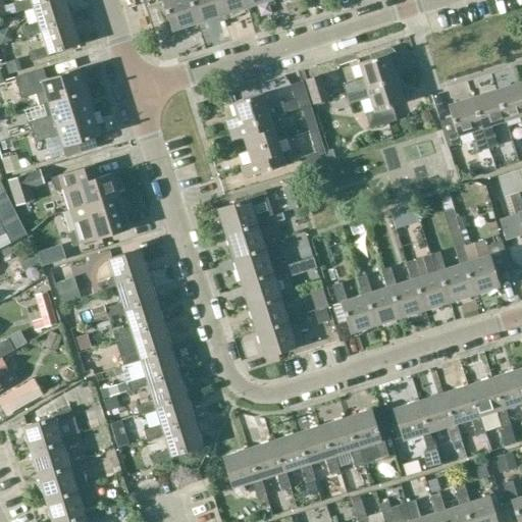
[(1,0),(0,0),(0,17),(34,7),(33,4),(44,0),(24,0),(4,6),(1,0)]
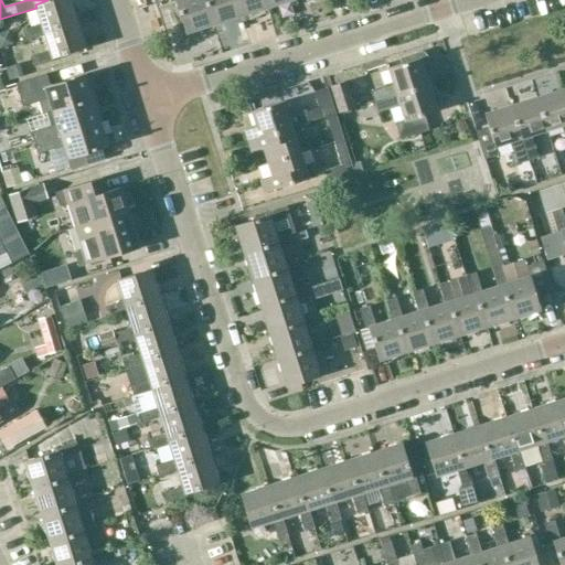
[(77,21),(71,0),(48,0),(35,4),(36,8),(41,25),(13,34),(17,43),(45,34),(44,31),(77,21)]
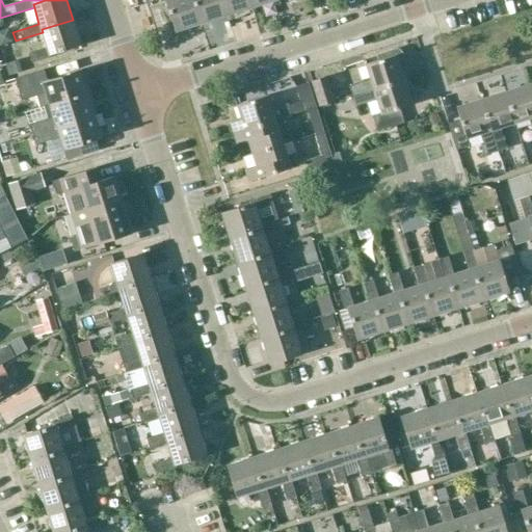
[(193,0),(162,0),(163,1),(166,1),(176,31),(201,23),(193,0)]
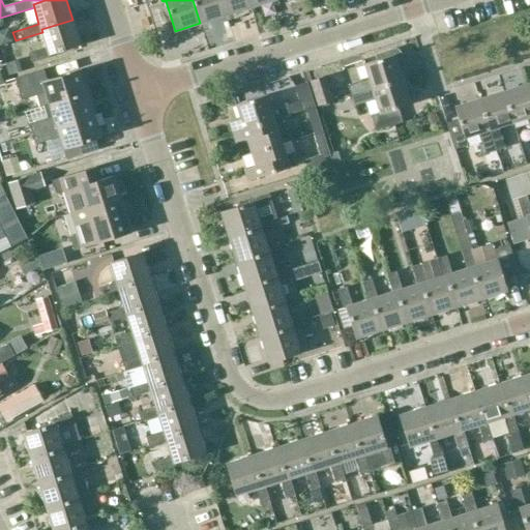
[(193,0),(200,23),(225,16),(219,0),(193,0)]
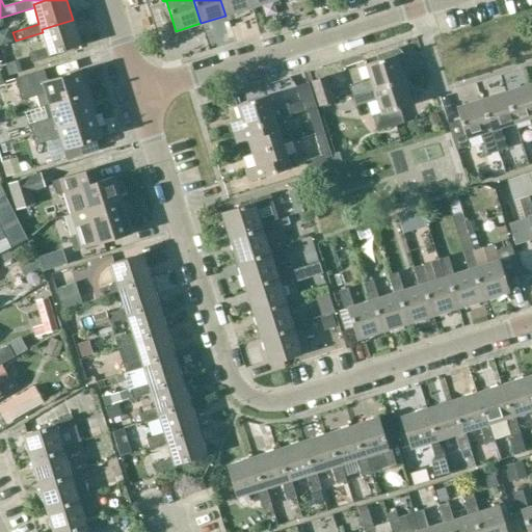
[(220,0),(225,16),(250,7),(248,0),(220,0)]
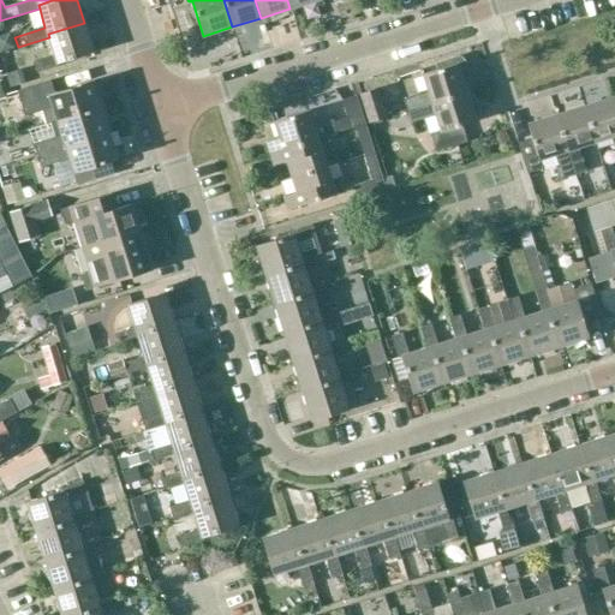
[(48,34),(49,37),(54,55),(34,63),(37,73),(59,66),(58,64),(94,53),(84,23),(48,34)]
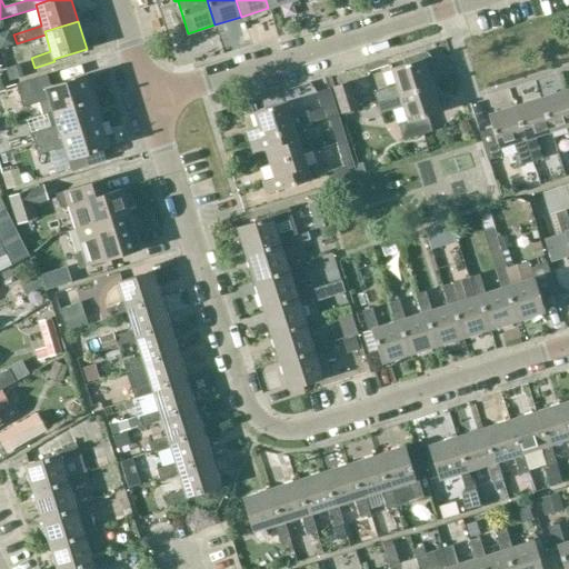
[(375,92),(377,102),(432,86),(429,75),(432,71),(433,67),(430,57),(427,53),(422,53),(403,59),(406,65),(392,69),(398,88),(389,91),(389,88),(375,92)]
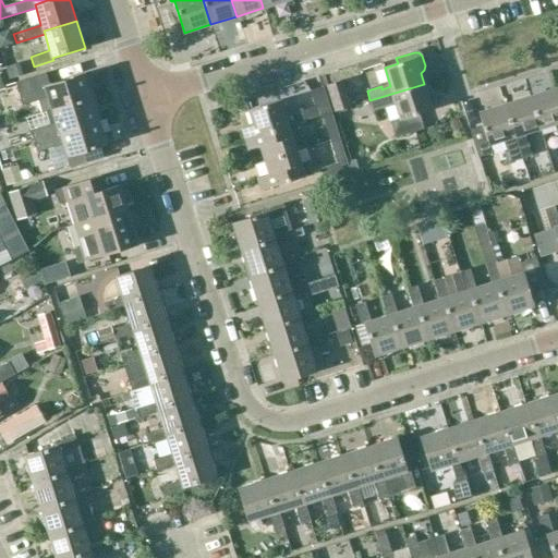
[(282,72),(282,88),(307,87),(306,71),(282,72)]
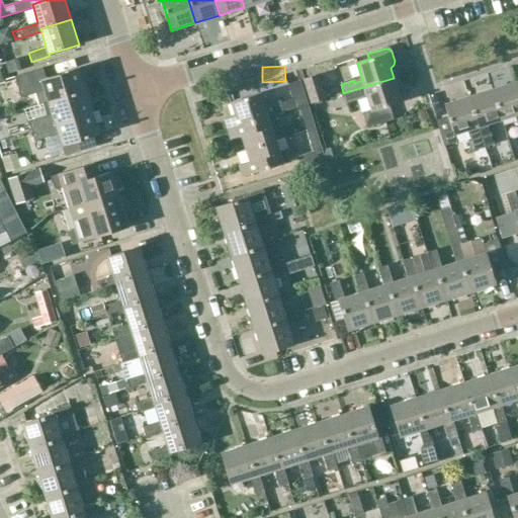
[(22,97),(35,93),(38,105),(42,104),(85,91),(78,68),(46,78),(42,69),(16,78),(22,97)]
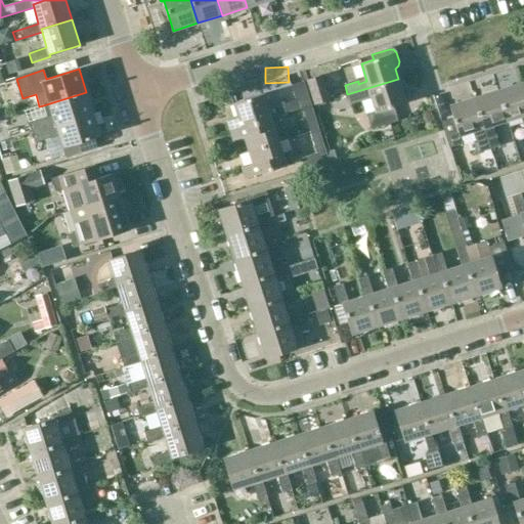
[(330,99),(321,76),(306,81),(314,104),(330,99)]
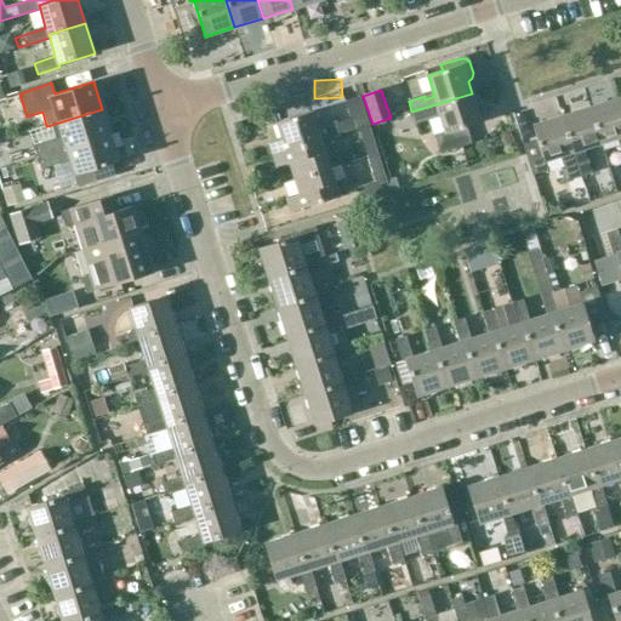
[(477,108),(472,93),(411,112),(416,124),(432,119),(431,117),(438,114),(444,132),(437,136),(440,153),(472,143),(467,126),(480,123),(480,120),(483,119),(483,113),(479,108),(477,108)]
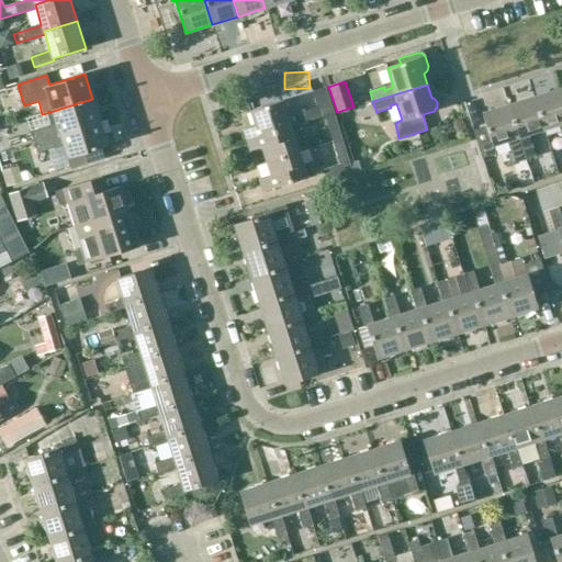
[(313,92),(317,108),(304,112),(303,109),(287,113),(283,101),(250,111),(255,126),(244,130),(247,141),(291,126),(307,122),(321,117),(325,116),(334,113),(326,88),(313,92)]
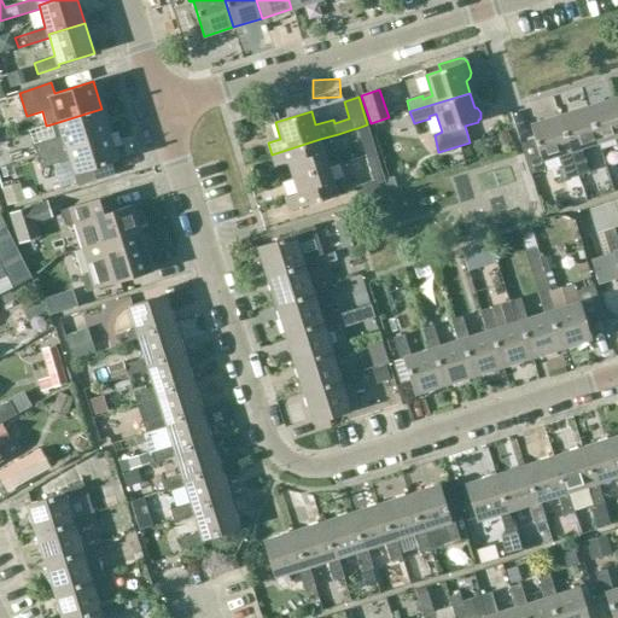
[(617,105),(616,98),(588,108),(599,143),(617,136),(617,145),(617,146),(617,147),(617,105)]
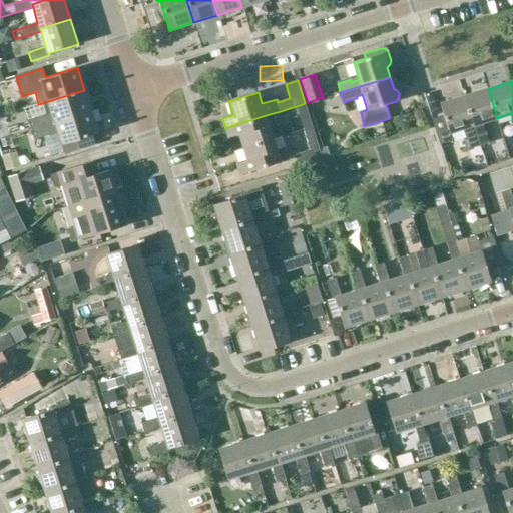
[(497,118),(488,89),(464,96),(479,146),(489,143),(485,129),(482,130),(480,123),(497,118)]
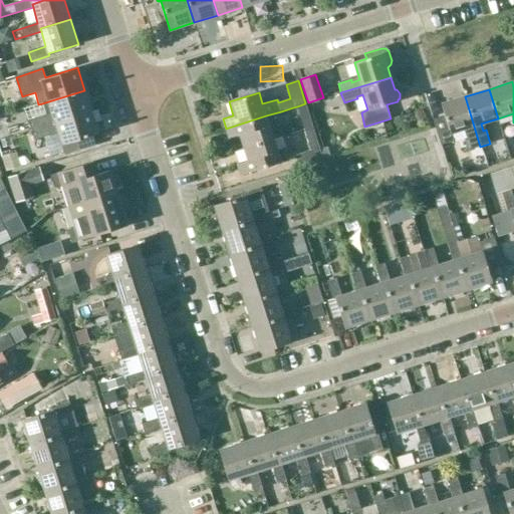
[(90,111),(84,90),(42,103),(45,114),(29,119),(32,130),(90,111)]
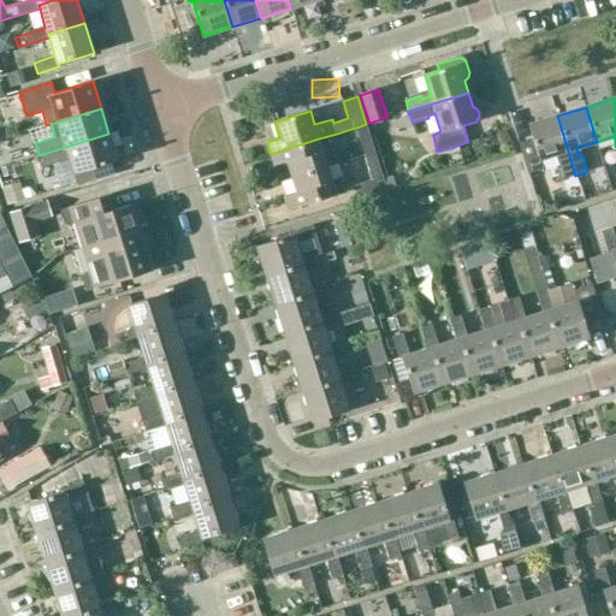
[(575,176),(557,116),(528,125),(533,140),(520,143),(528,175),(544,170),(540,160),(561,154),(563,163),(560,163),(564,179),(575,176)]
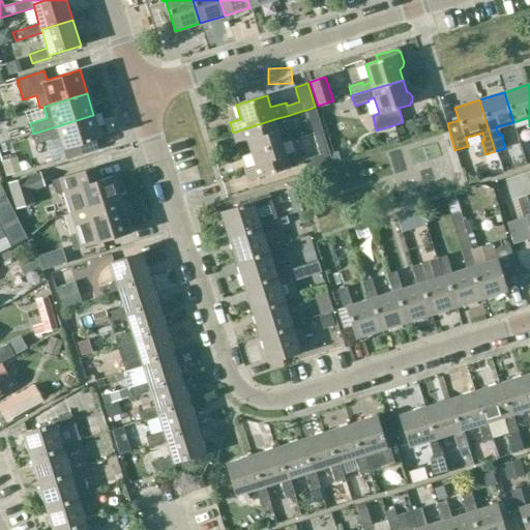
[(322,130),(315,107),(306,110),(314,134),(322,130)]
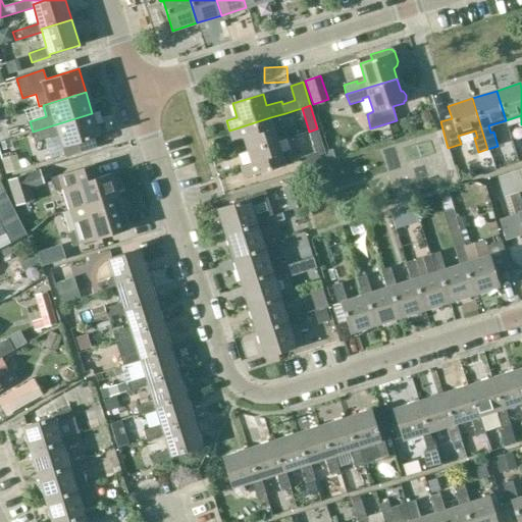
[(92,113),(33,132),(36,142),(59,135),(66,157),(97,148),(94,138),(99,136),(92,113)]
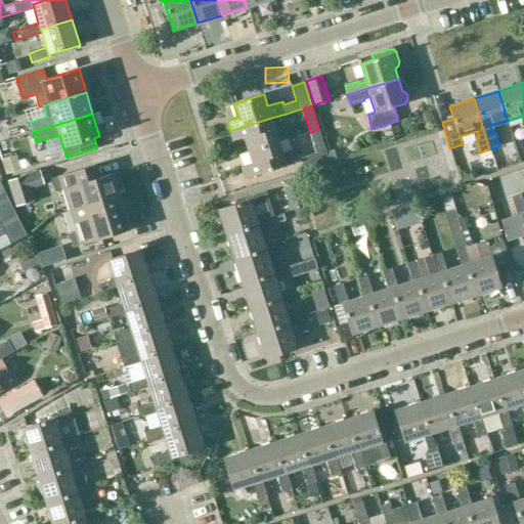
[(244,137),(248,150),(278,141),(271,118),(230,131),(233,140),(244,137)]
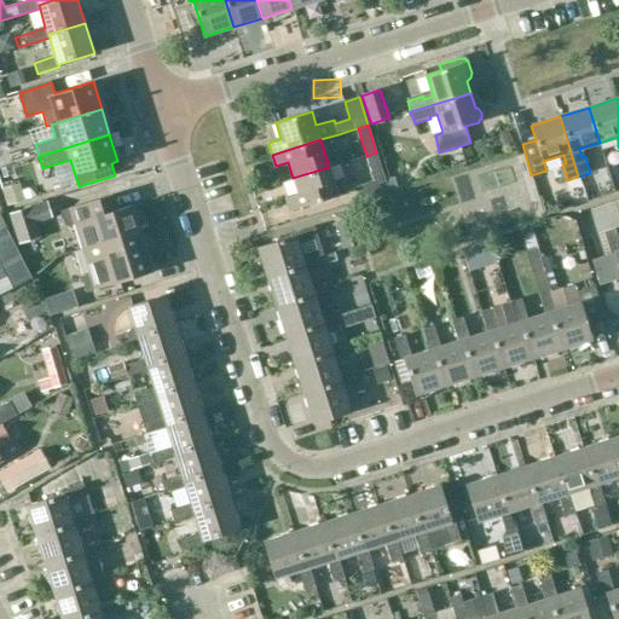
[(386,181),(376,152),(366,156),(375,181),(356,187),(359,202),(389,192),(386,181)]
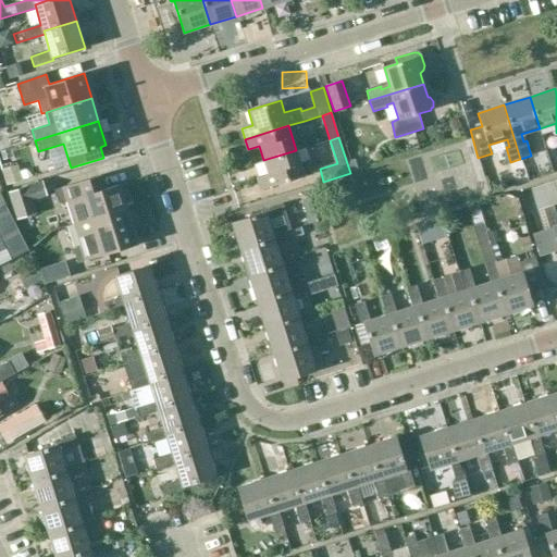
[(300,163),(296,150),(263,160),(268,175),(257,178),(260,190),(305,176),(304,174),(313,171),(311,161),(300,163)]
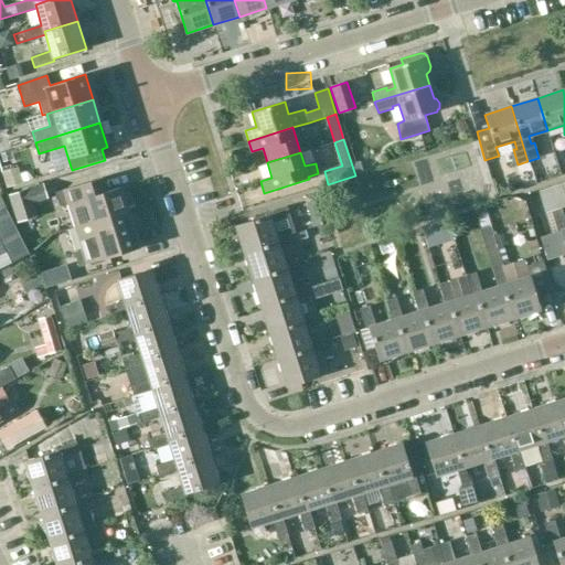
[(70,204),(76,227),(128,211),(121,188),(107,192),(103,178),(56,193),(61,206),(70,204)]
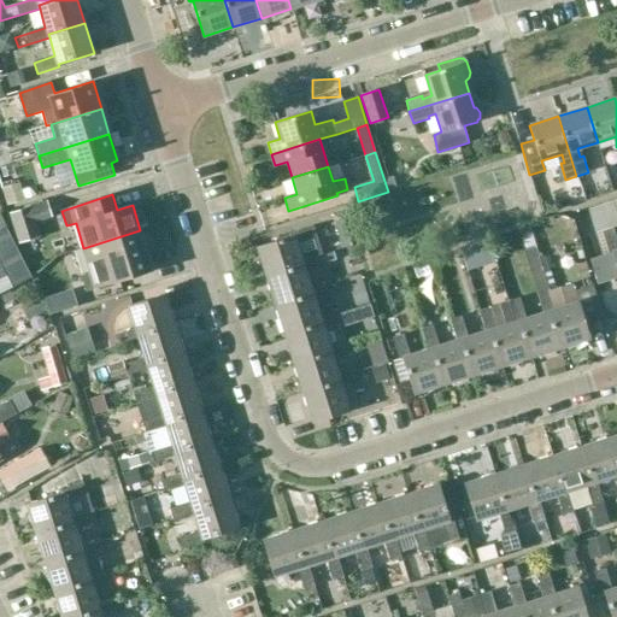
[(47,201),(30,207),(11,213),(19,242),(40,236),(36,223),(53,217),(47,201)]
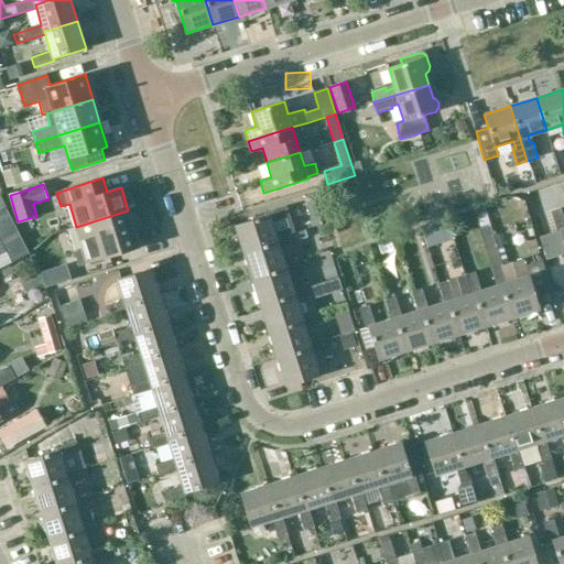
[(305,195),(308,208),(316,230),(331,226),(320,191),(305,195)]
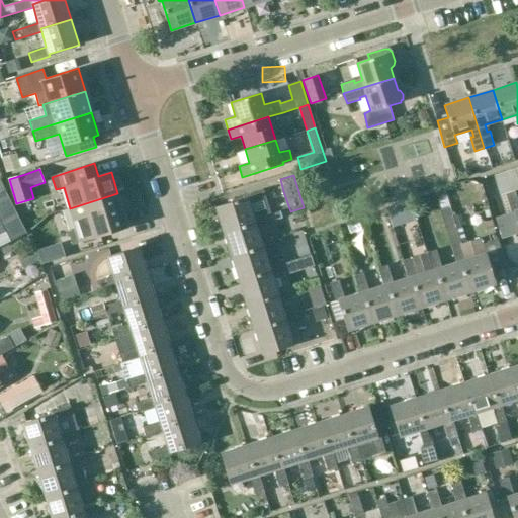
[(496,219),(514,212),(517,226),(517,202),(515,192),(503,196),(497,175),(485,179),(496,219)]
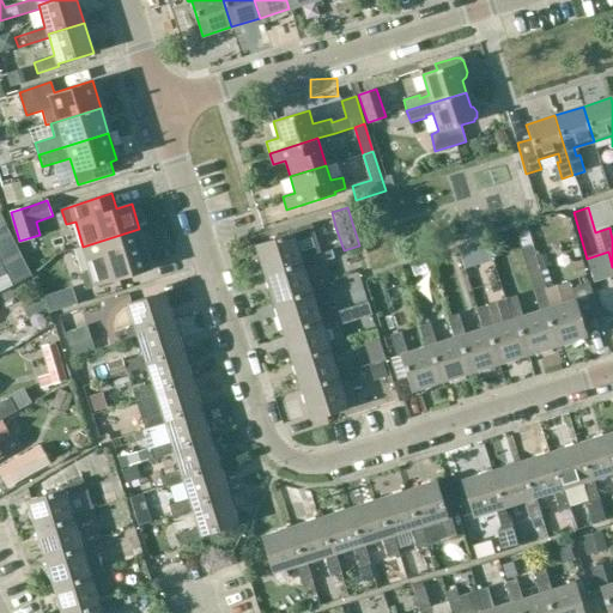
[(255,246),(265,274),(301,263),(299,260),(295,242),(314,235),(311,225),(290,231),(290,235),(255,246)]
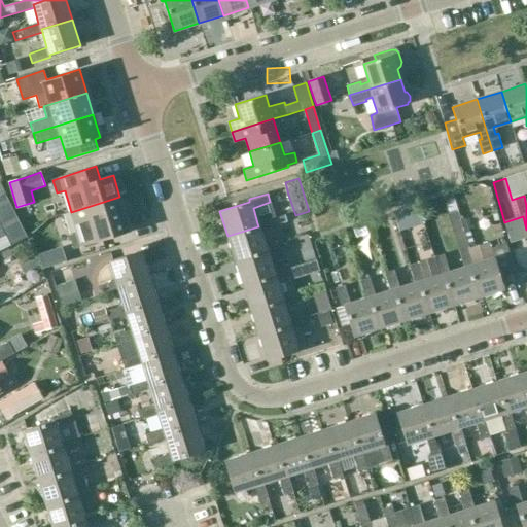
[(402,222),(424,212),(416,194),(393,203),(402,222)]
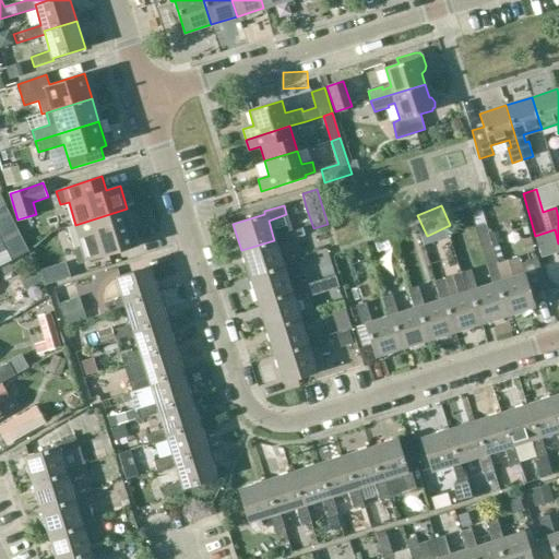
[(0,210),(0,265),(28,252),(4,207),(0,210)]
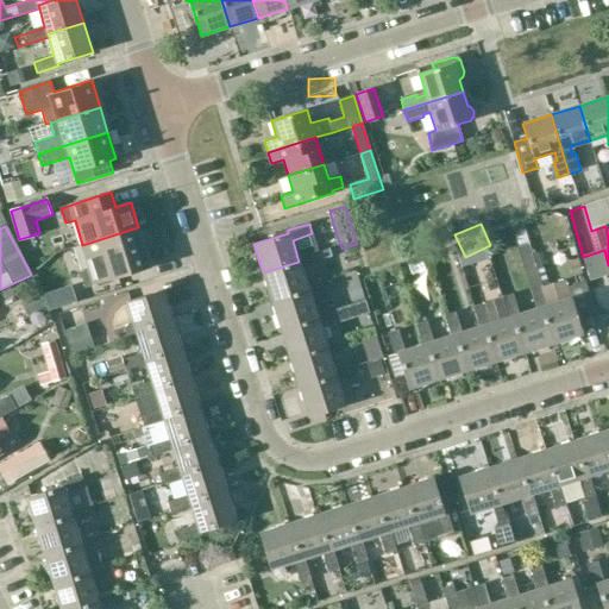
[(146,252),(138,227),(82,245),(90,270),(81,272),(86,288),(126,275),(121,259),(146,252)]
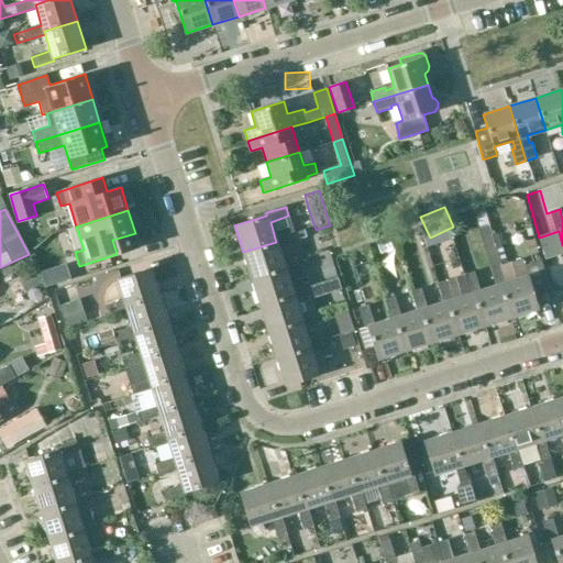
[(294,233),(275,239),(276,242),(243,252),(252,278),(285,268),(284,265),(278,249),(297,243),(294,233)]
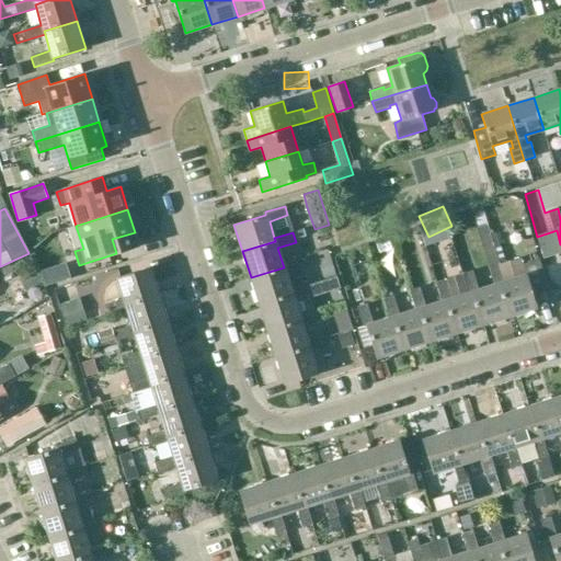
[(393,254),(389,240),(375,244),(379,259),(393,254)]
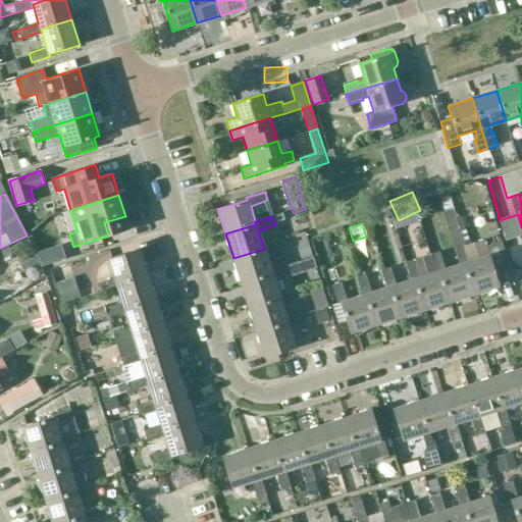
[(280,241),(263,246),(264,249),(233,258),(241,283),(272,273),(271,270),(266,255),(283,250),(280,241)]
